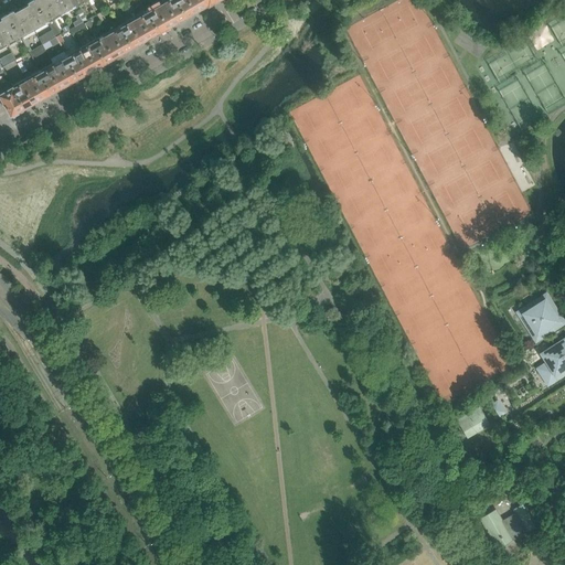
[(23,34),(46,21),(34,0),(33,0),(29,2),(30,4),(14,13),(13,11),(8,14),(25,46),(29,44),(23,34)]
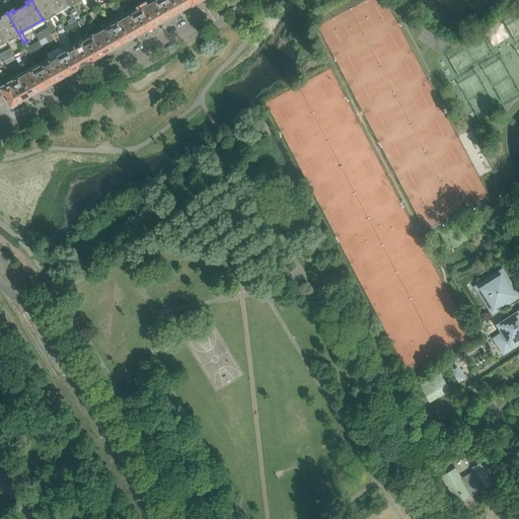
[(31,0),(43,19),(68,5),(64,0),(31,0)]
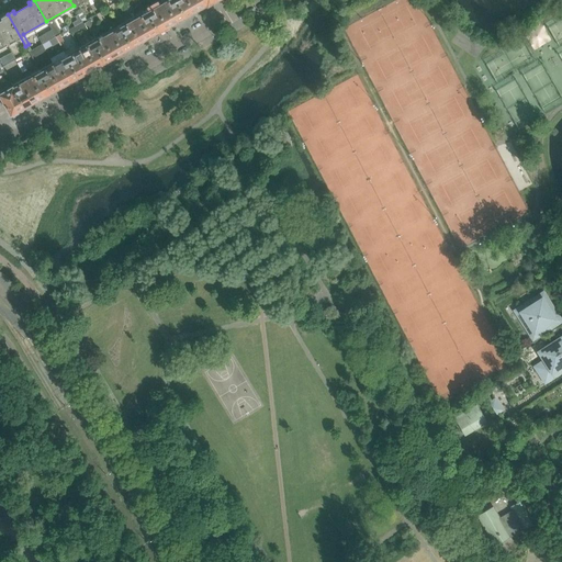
[(184,19),(184,17),(186,17),(176,0),(167,0),(147,11),(159,32),(159,31),(160,32),(164,30),(165,29),(179,20),(181,20),(184,19)]
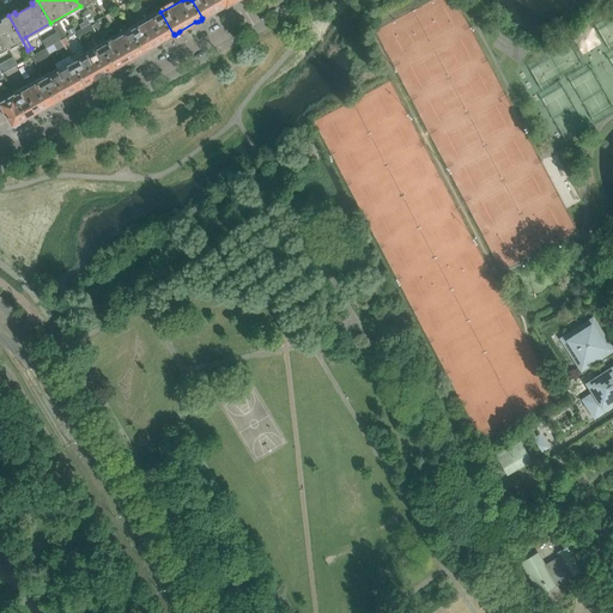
[(226,6),(231,2),(229,0),(192,0),(202,18),(205,18),(208,16),(208,14),(225,5),(226,6)]
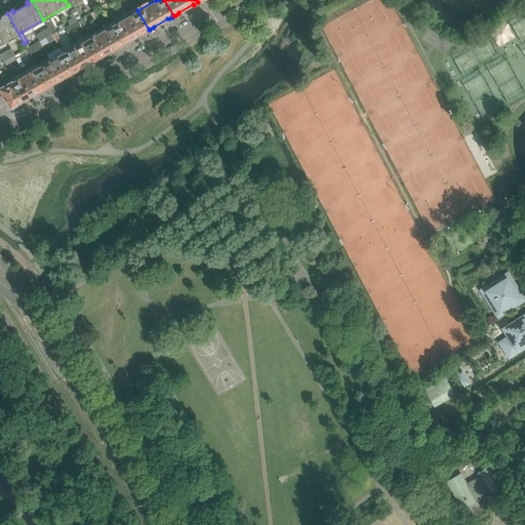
[(81,19),(75,9),(72,11),(73,14),(77,21),(78,22),(81,19)]
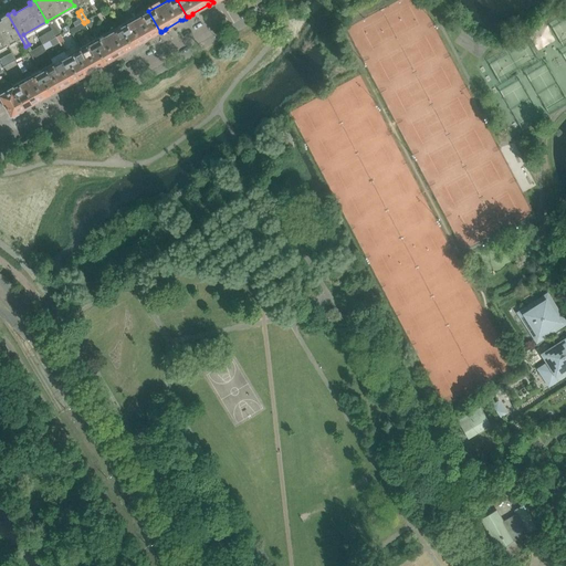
[(159,33),(159,32),(160,32),(148,11),(122,27),(133,46),(134,46),(135,48),(138,45),(139,43),(154,35),(155,35),(159,33)]
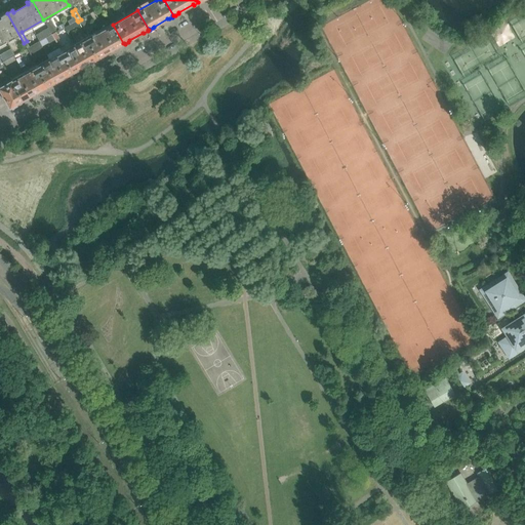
[(0,43),(16,35),(24,47),(26,46),(24,43),(7,13),(2,16),(2,18),(0,19),(0,43)]
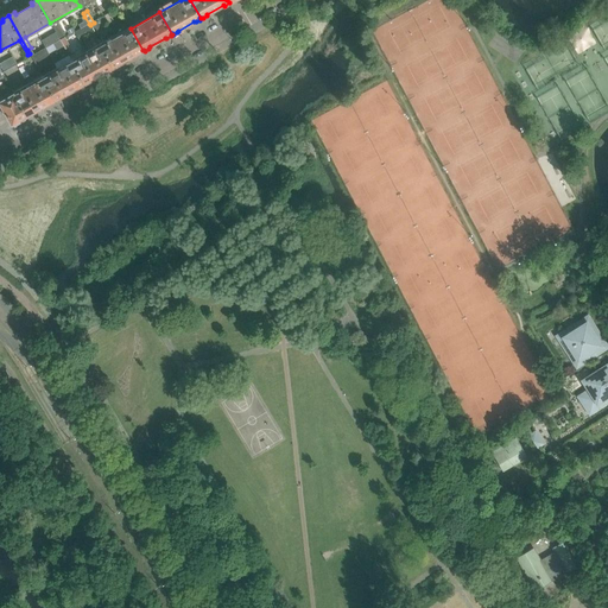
[(89,24),(84,17),(81,18),(83,21),(73,29),(75,32),(77,31),(89,24)]
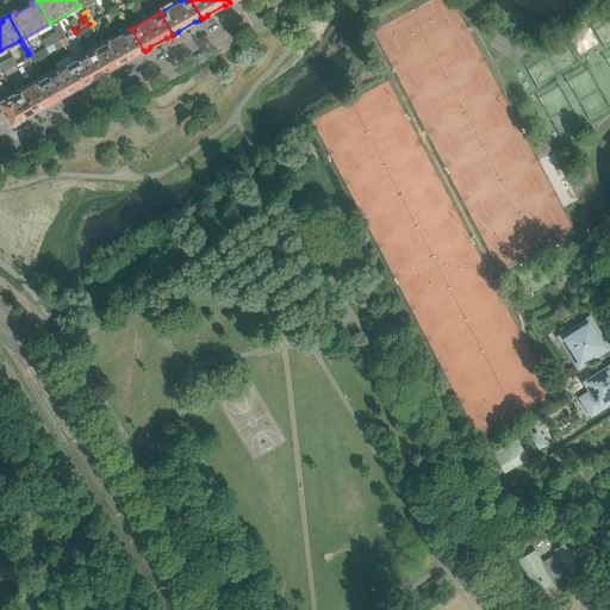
[(80,36),(92,29),(91,25),(89,24),(78,31),(80,36)]
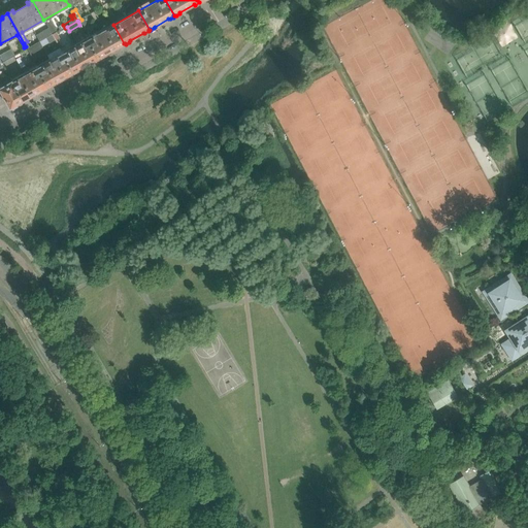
[(123,45),(124,44),(124,43),(113,25),(88,39),(89,40),(99,58),(101,58),(104,57),(104,55),(119,47),(120,47),(123,45)]
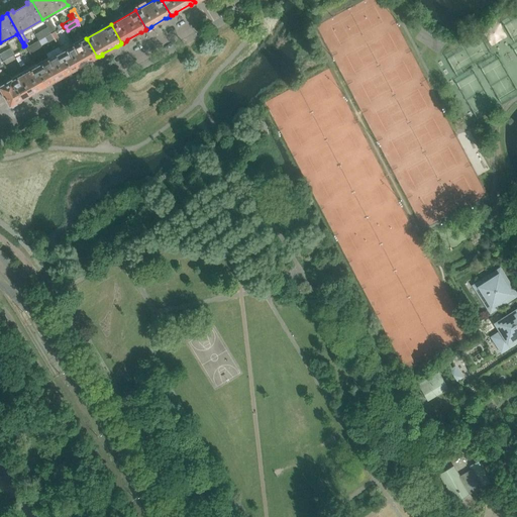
[(52,34),(50,33),(47,28),(35,35),(39,41),(44,37),(52,34)]
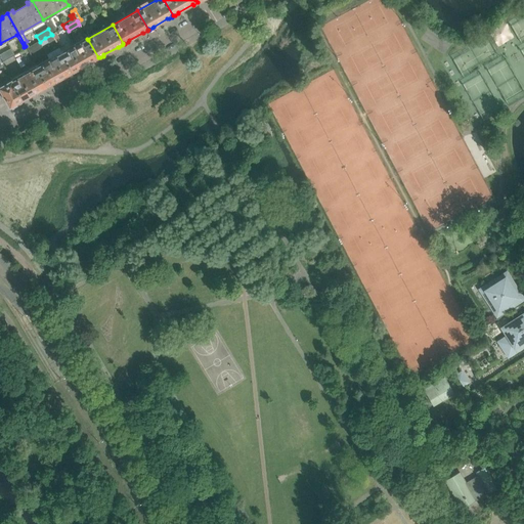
[(60,41),(56,33),(52,35),(56,43),(60,41)]
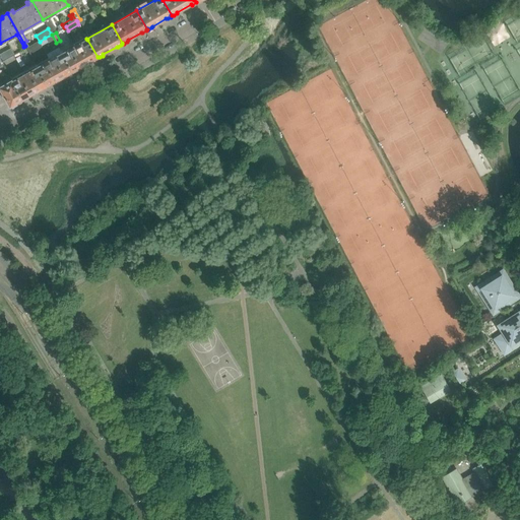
[(48,43),(45,38),(40,42),(42,46),(48,43)]
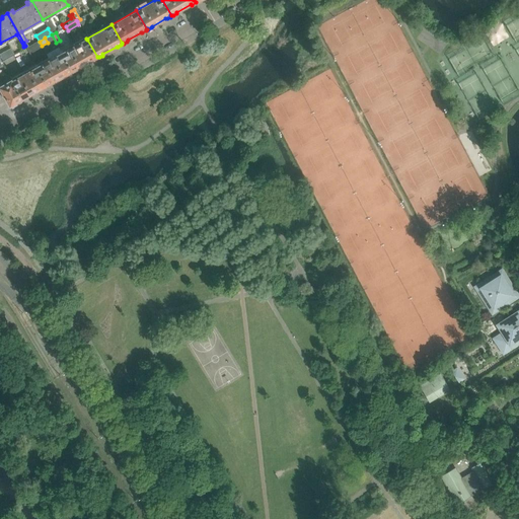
[(96,59),(96,58),(97,57),(87,40),(62,54),(72,71),(73,71),(74,71),(77,69),(78,68),(91,60),(93,61),(96,59)]
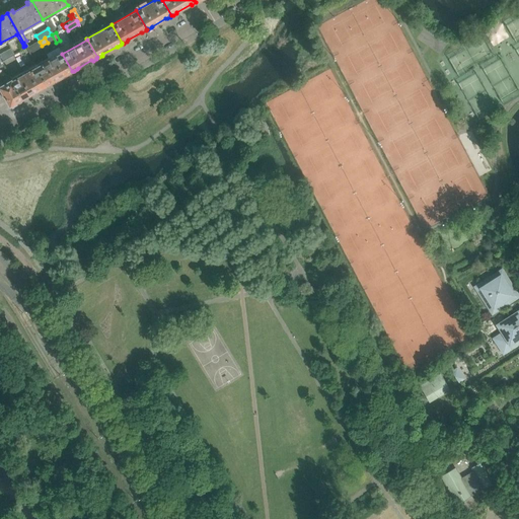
[(71,73),(72,71),(62,54),(38,67),(48,85),(50,85),(53,83),(53,82),(67,74),(68,75),(71,73)]
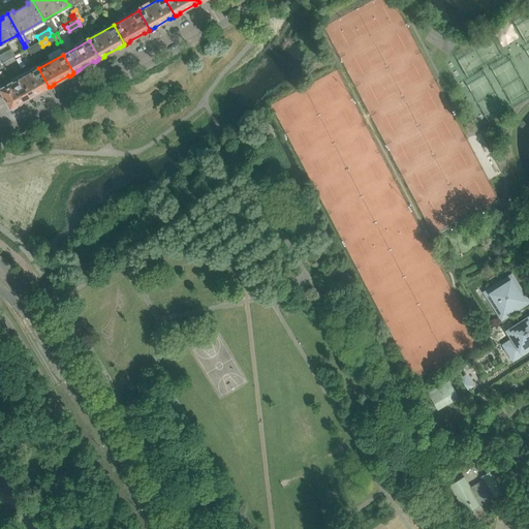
[(27,68),(21,58),(17,60),(22,69),(23,71),(27,68)]
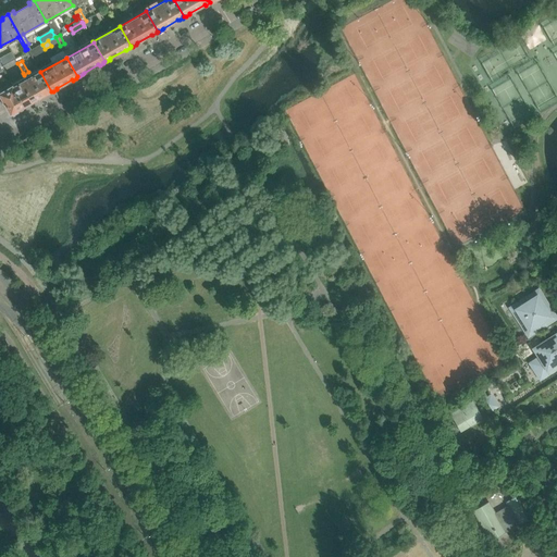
[(51,91),(40,72),(27,79),(24,75),(23,73),(19,76),(22,82),(13,87),(24,107),(25,106),(26,107),(31,104),(31,103),(45,95),(47,95),(50,93),(50,91),(51,91)]
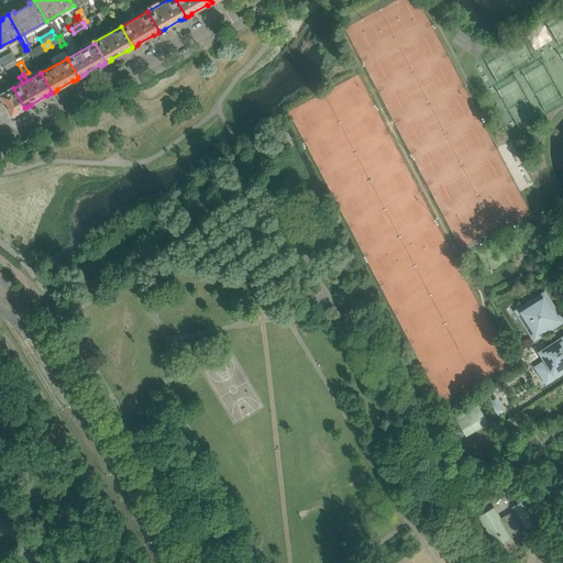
[(24,108),(13,88),(11,83),(6,85),(7,86),(0,89),(0,95),(11,114),(19,111),(20,111),(24,109),(24,108)]
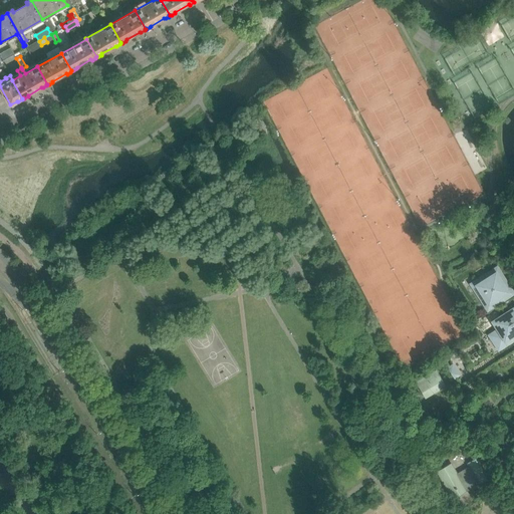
[(500,204),(490,206),(491,219),(502,218),(500,204)]
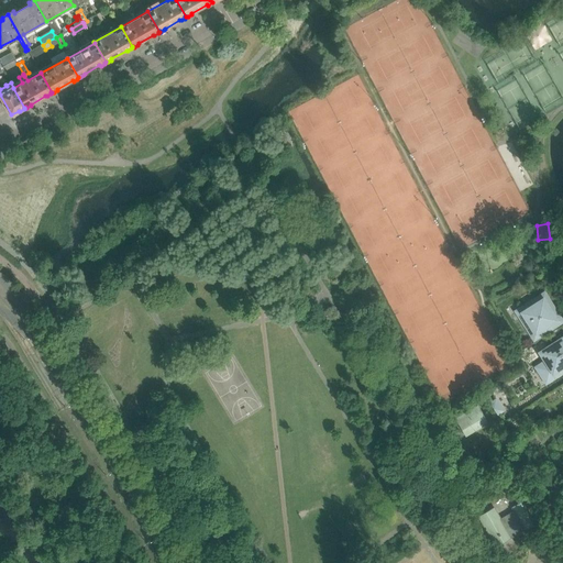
[(558,322),(559,321),(553,311),(552,312),(548,307),(550,306),(544,298),(543,296),(519,312),(534,337),(538,334),(558,322)]
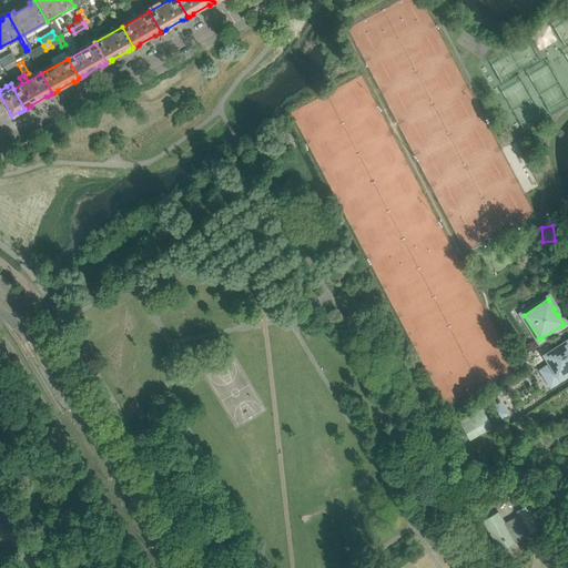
[(567,341),(546,356),(553,366),(551,367),(551,366),(549,368),(544,372),(551,383),(556,381),(557,381),(567,373),(567,341)]
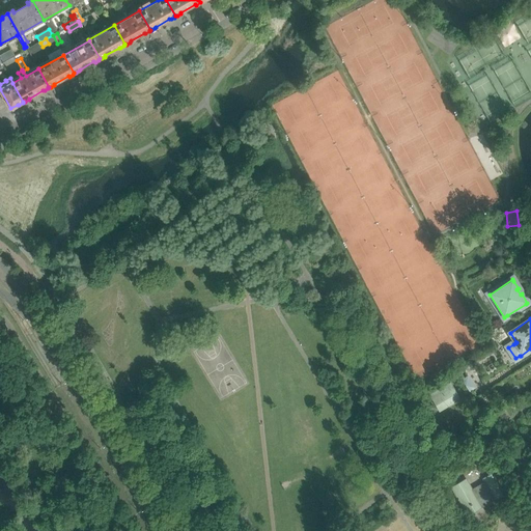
[(475,387),(468,376),(466,379),(463,381),(469,391),(470,391),(472,389),(475,387)]
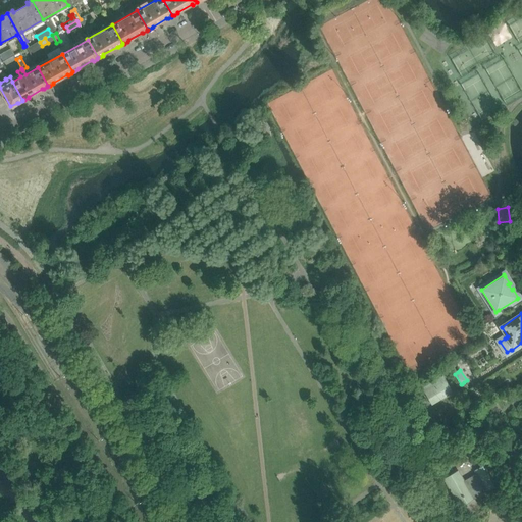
[(451,393),(446,381),(441,376),(422,387),(425,394),(432,404),(451,393)]
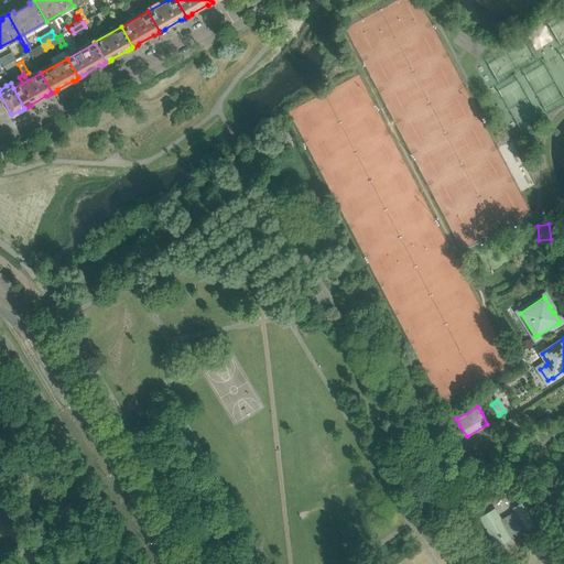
[(441,429),(446,437),(447,438),(453,436),(445,425),(441,429)]
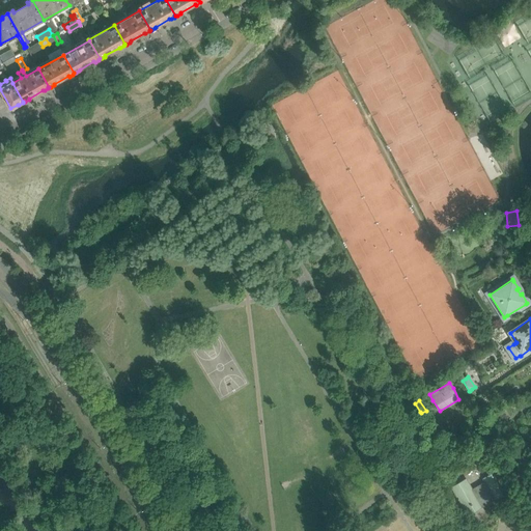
[(493,416),(499,425),(508,419),(502,410),(493,416)]
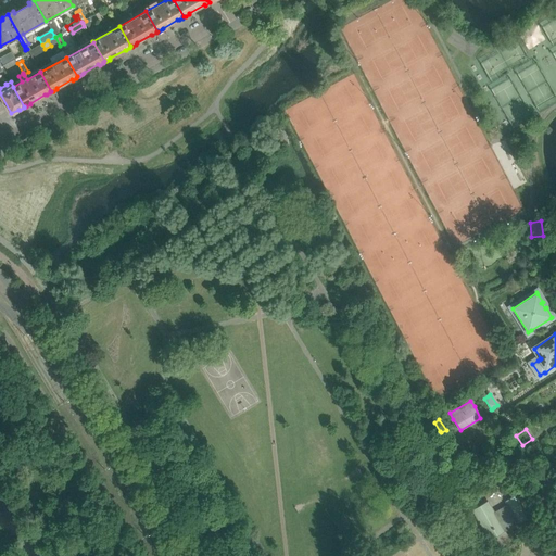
[(490,540),(519,522),(534,515),(521,492),(506,501),(508,504),(494,513),(488,502),(472,510),(490,540)]
